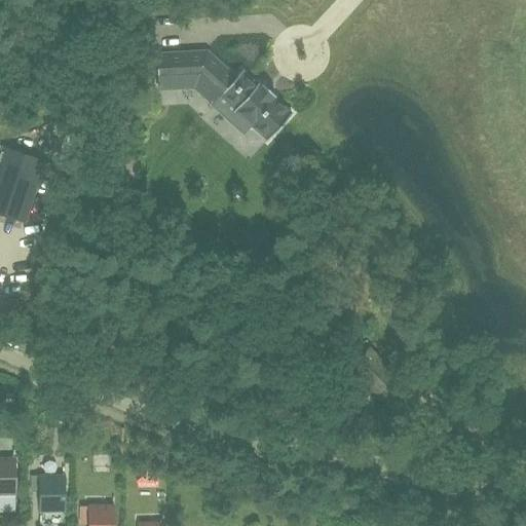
[(212,104),(235,77),(207,51),(156,52),(157,87),(192,86),(212,104)]
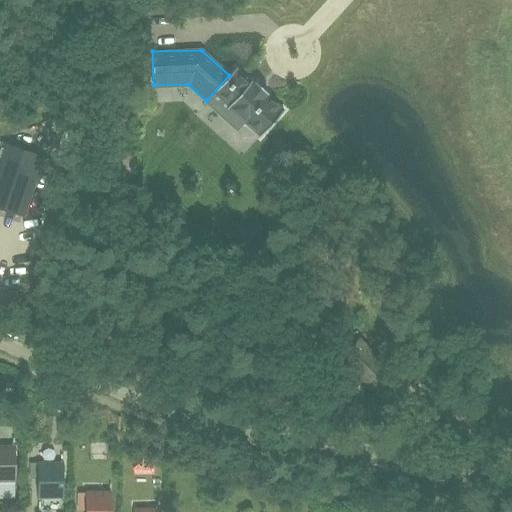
[(229,75),(206,101),(205,102),(236,130),(243,122),(259,136),(258,136),(259,137),(283,111),(282,110),(265,95),(265,94),(266,94),(267,93),(255,82),(254,83),(254,84),(253,85),(251,83),(251,82),(250,81),(249,83),(235,70),(236,70),(235,69),(229,75)]
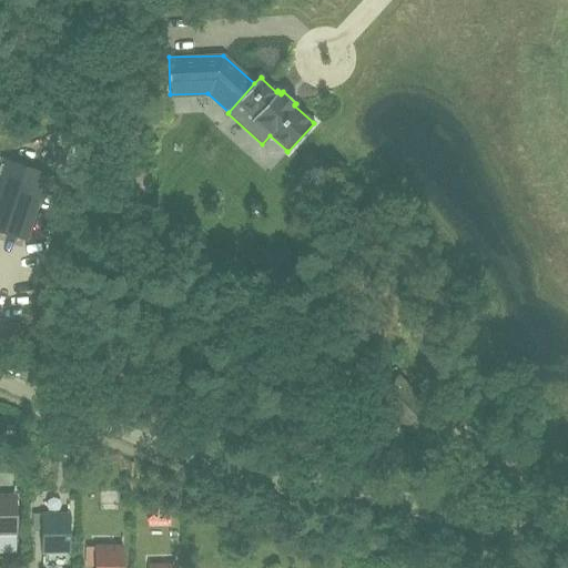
[(247,166),(264,159),(257,143),(241,151),(247,166)]
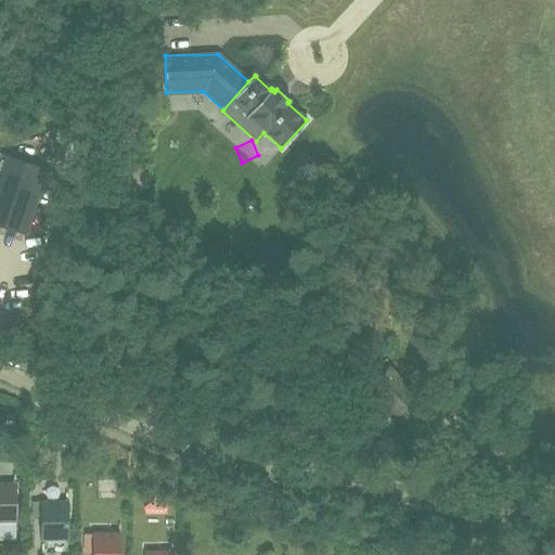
[(3,157),(0,168),(0,224),(24,232),(44,171),(3,157)]
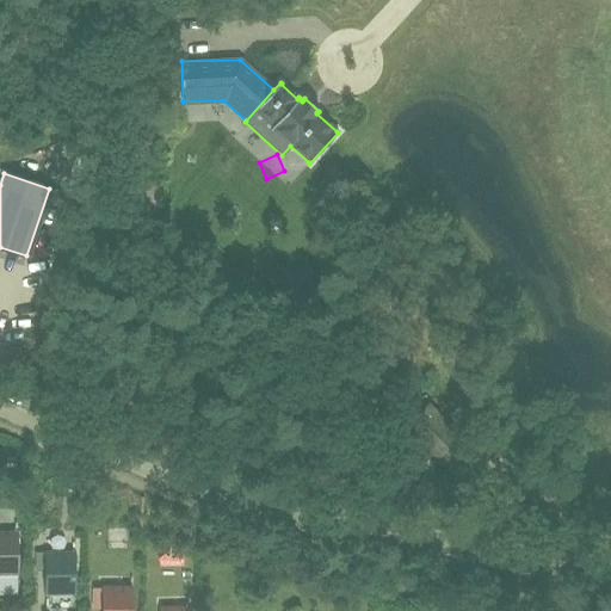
[(445,467),(468,444),(429,403),(406,426),(445,467)]
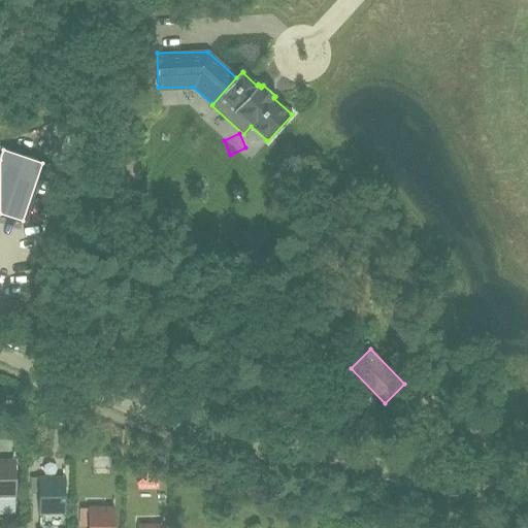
[(0,496),(15,497),(14,461),(0,461),(0,496)]
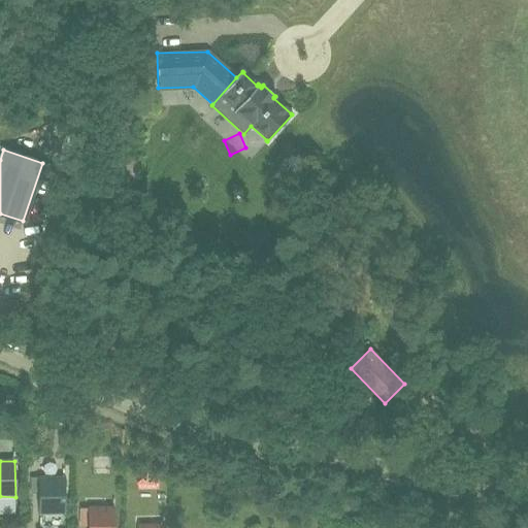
[(40,514),(64,514),(64,479),(39,479),(40,514)]
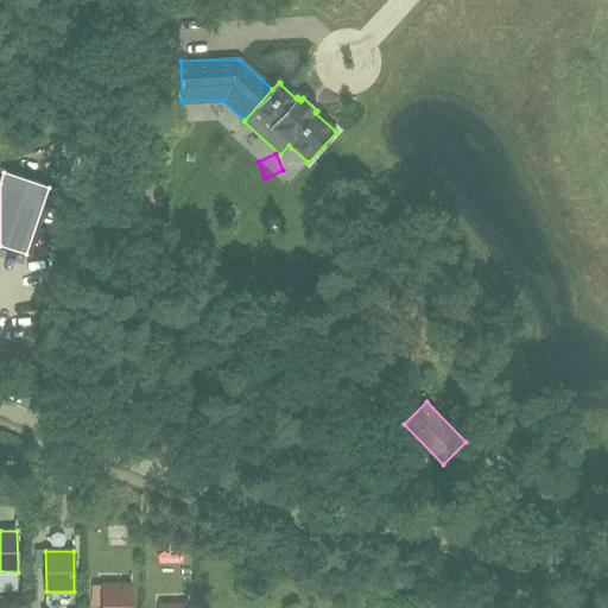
[(131,607),(131,587),(102,586),(102,607),(131,607)]
